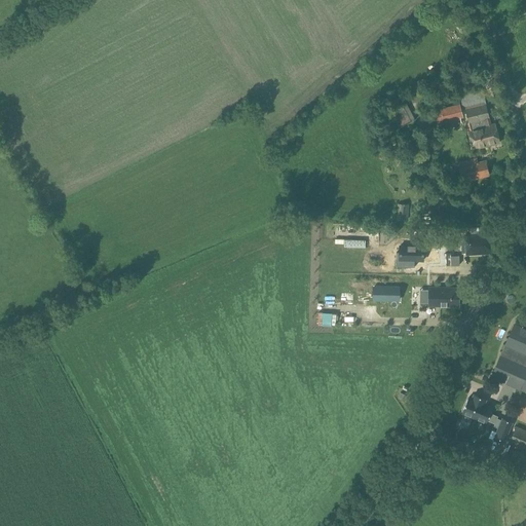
[(499,144),(495,124),(491,125),(489,117),(487,102),(485,102),(485,99),(482,88),(470,91),(470,90),(459,94),(461,103),(463,110),(464,110),(468,122),(471,130),(468,132),(474,150),(499,144)]
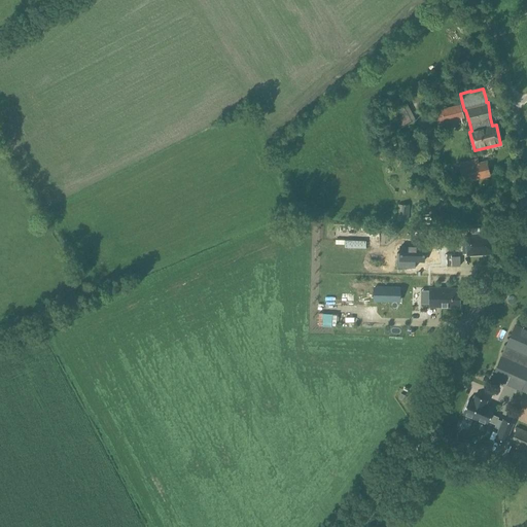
[(460,106),(436,112),(440,123),(463,116),(460,106)]
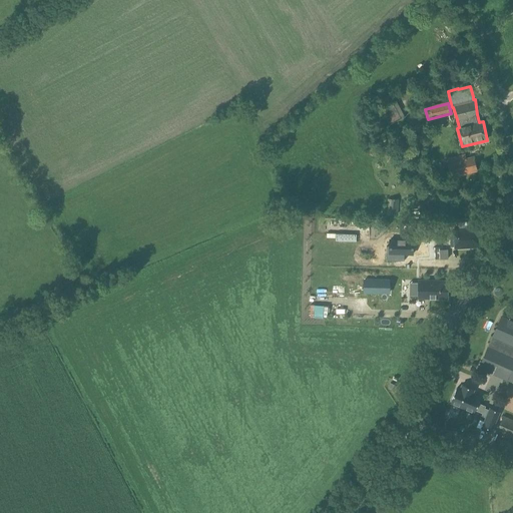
[(478,171),(474,158),(459,162),(458,158),(448,161),(453,178),(478,171)]
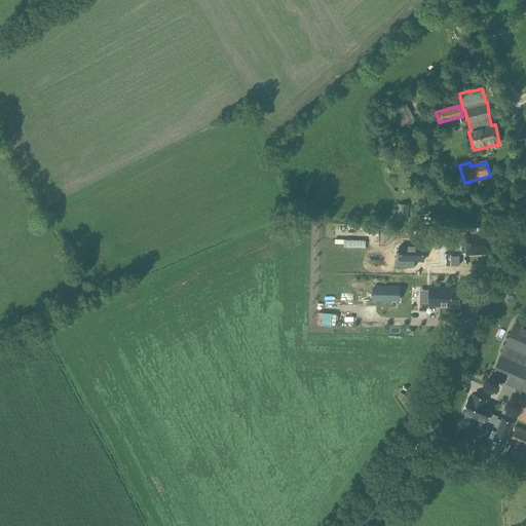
[(464,234),(466,257),(492,255),(490,232),(464,234)]
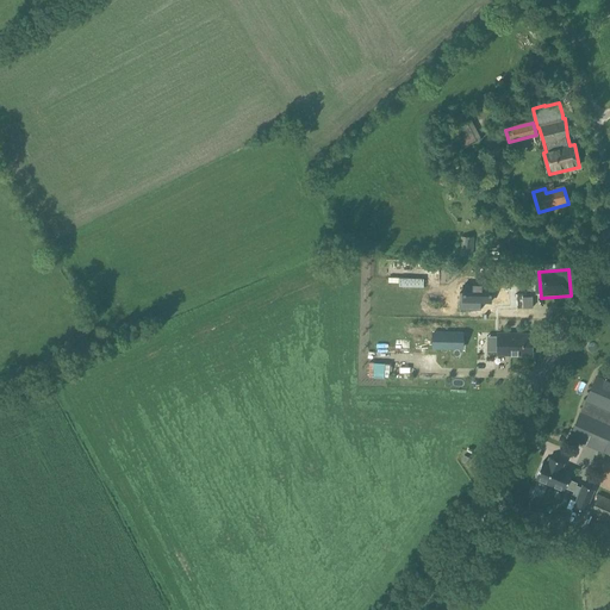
[(449,296),(448,317),(475,318),(475,309),(487,309),(489,286),(477,286),(477,285),(466,285),(466,286),(454,286),(454,296),(449,296)]
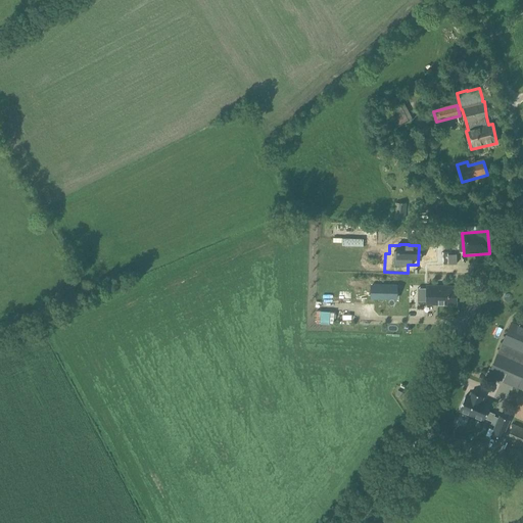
[(396,285),(373,284),(373,294),(396,294),(396,285)]
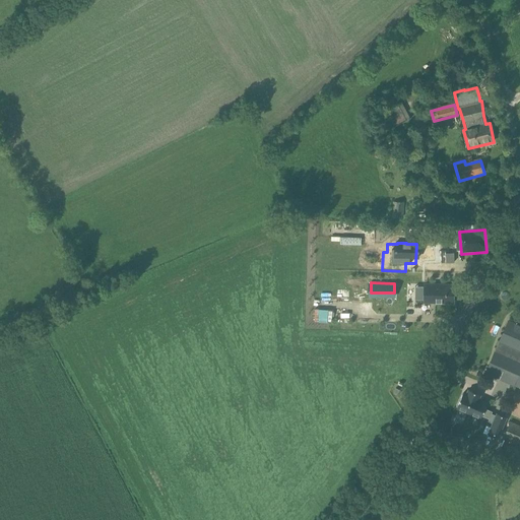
[(425,303),(454,303),(454,285),(425,284),(425,303)]
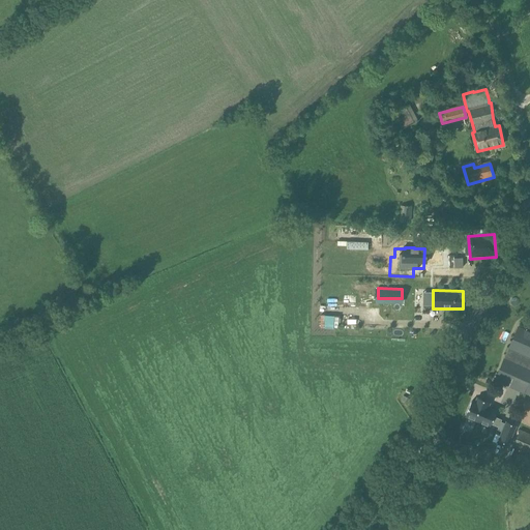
[(529,331),(519,327),(495,380),(529,394),(529,331)]
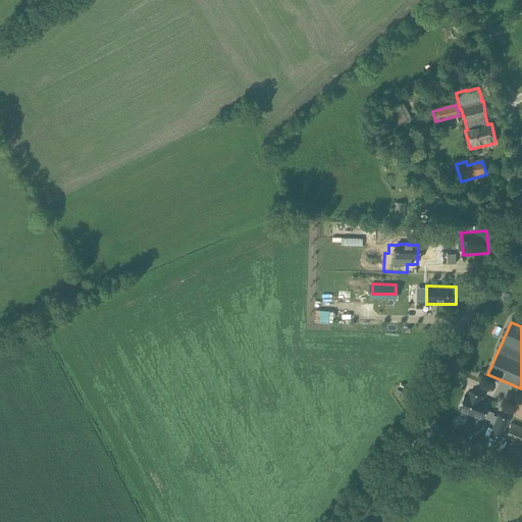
[(465,395),(459,410),(482,420),(483,418),(490,420),(489,423),(490,423),(494,425),(491,433),(501,437),(508,419),(499,415),(499,417),(493,415),(494,413),(486,410),(489,405),(480,401),(482,397),(470,392),(468,396),(465,395)]
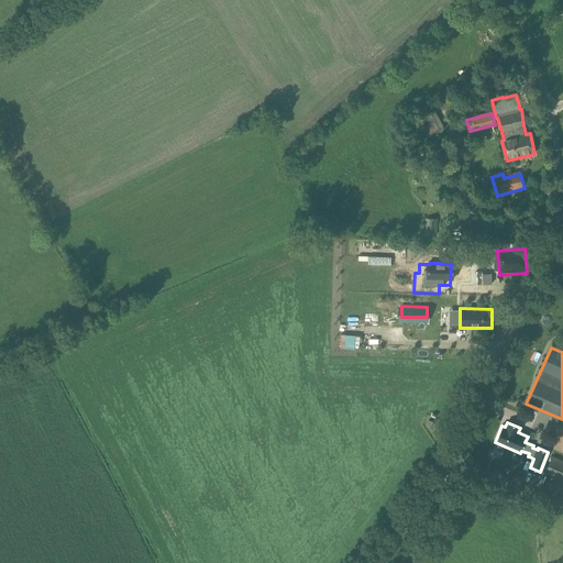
[(562,461),(552,456),(544,475),(562,483),(562,461)]
